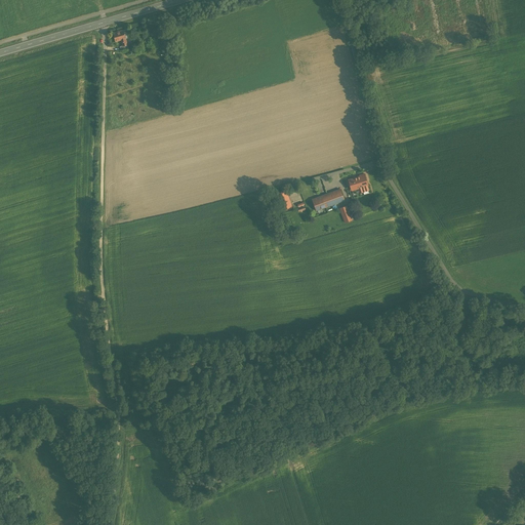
[(127,29),(113,33),(116,41),(120,40),(122,45),(122,46),(127,44),(125,38),(129,37),(127,29)]
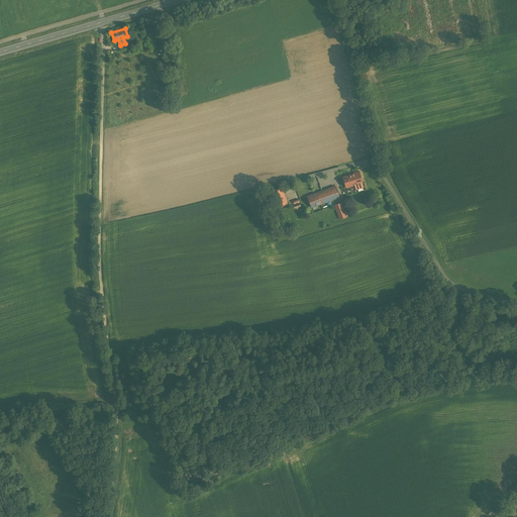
[(364,187),(358,172),(344,176),(347,188),(353,186),(354,190),(364,187)]
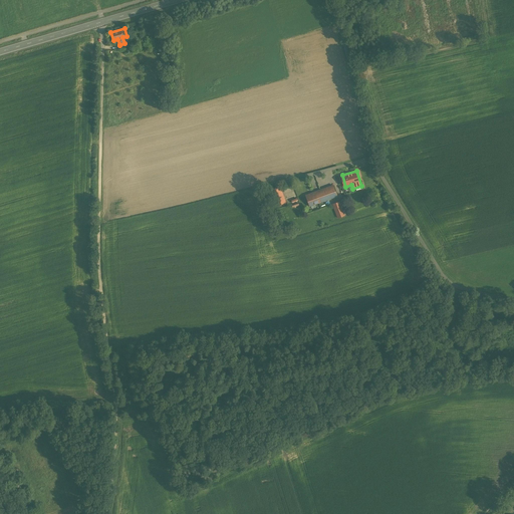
[(311,206),(337,196),(333,185),(307,195),(311,206)]
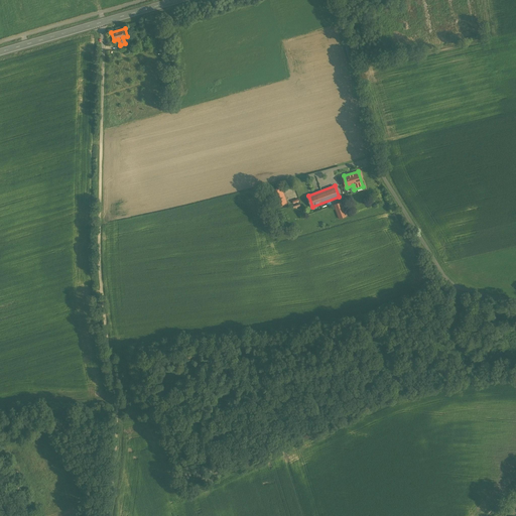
[(281,187),(272,190),(277,207),(287,203),(281,187)]
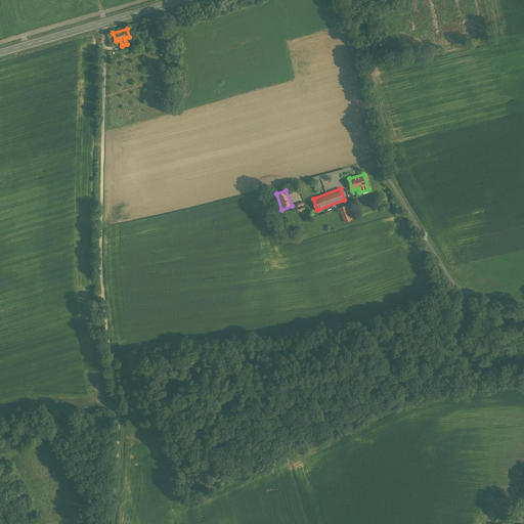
[(351,219),(346,205),(339,208),(344,222),(351,219)]
